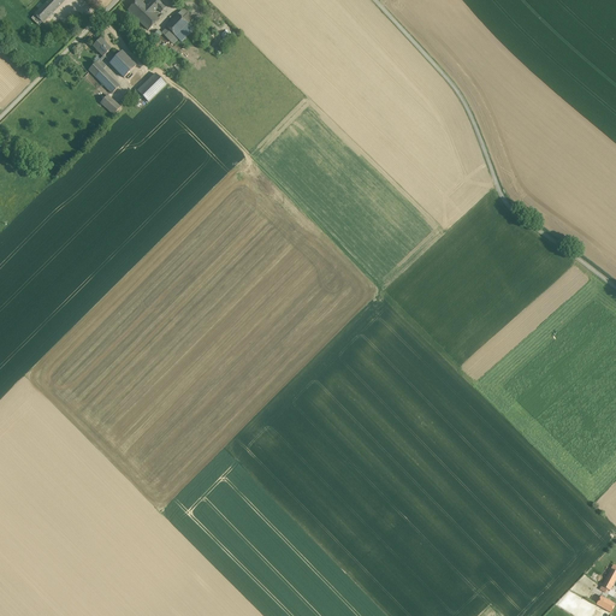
[(148,9),(146,6),(140,0),(137,0),(128,11),(137,19),(148,9)]
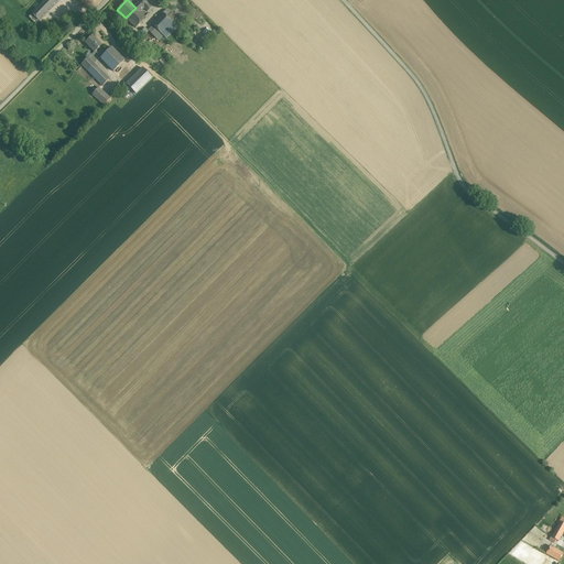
[(139,0),(133,6),(136,8),(140,12),(144,8),(148,11),(152,8),(148,4),(149,4),(143,0),(139,0)]
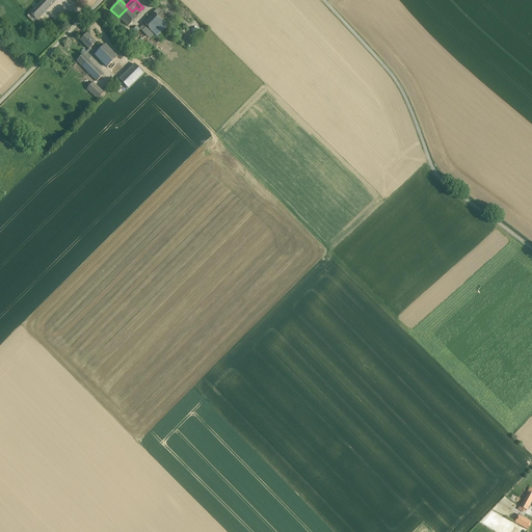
[(41,1),(30,12),(36,19),(47,7),(41,1)]
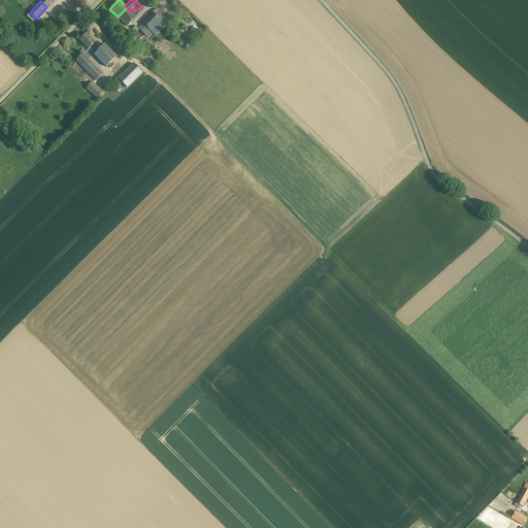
[(162,10),(158,6),(153,11),(157,15),(161,11),(162,10)]
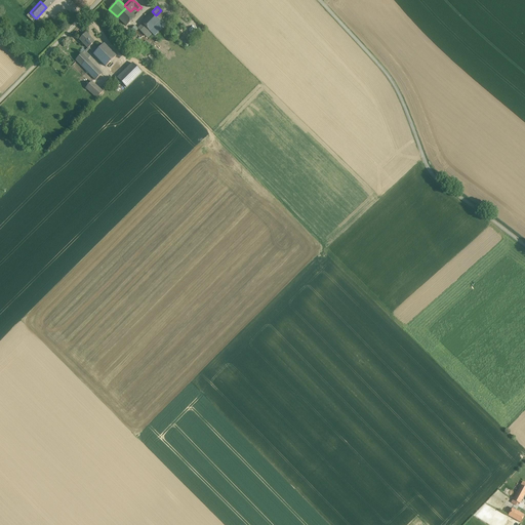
[(130,11),(126,7),(117,16),(126,26),(135,16),(130,11)]
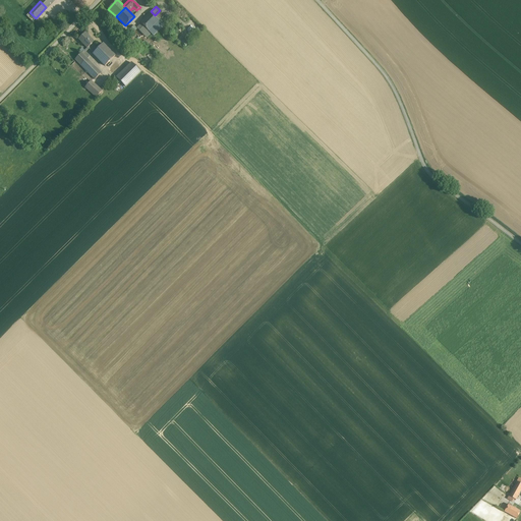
[(151,11),(139,22),(140,23),(151,33),(154,36),(164,24),(160,20),(155,15),(151,11)]
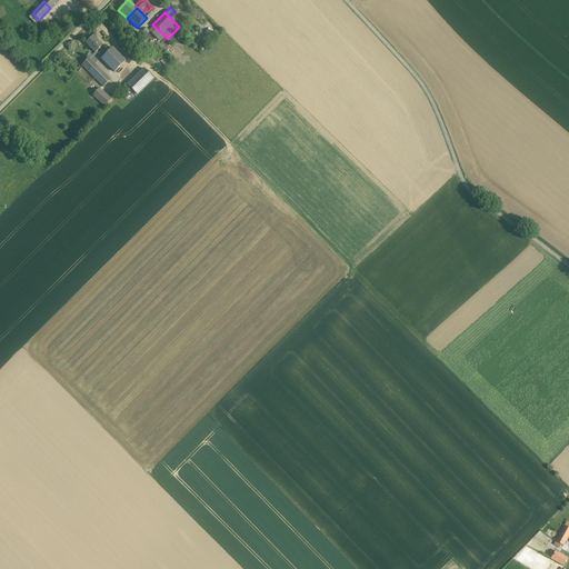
[(179,18),(173,12),(169,17),(175,22),(179,18)]
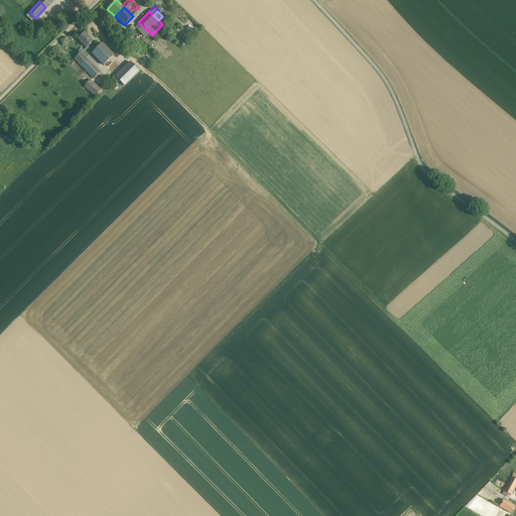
[(149,32),(139,23),(135,27),(145,37),(149,32)]
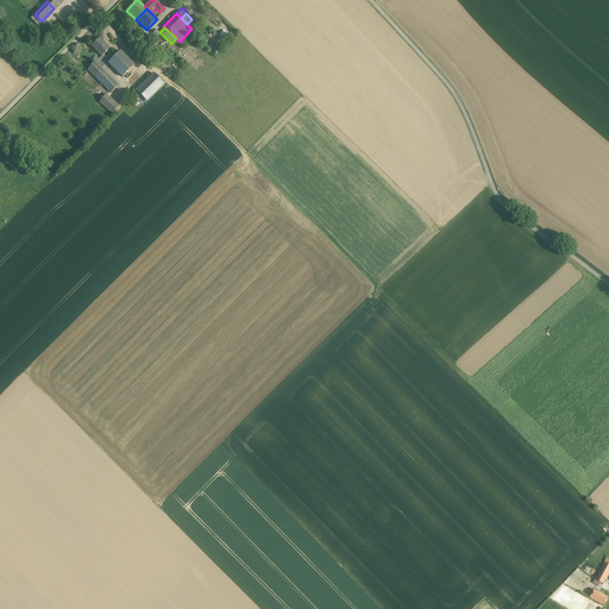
[(110,49),(100,38),(92,45),(101,56),(102,56),(104,56),(108,50),(110,49)]
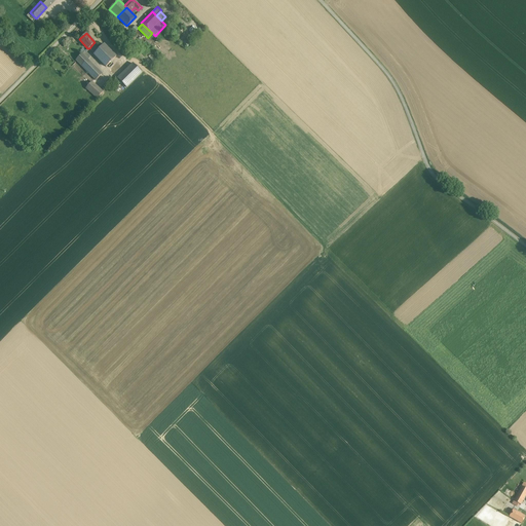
[(186,47),(190,43),(183,36),(179,39),(186,47)]
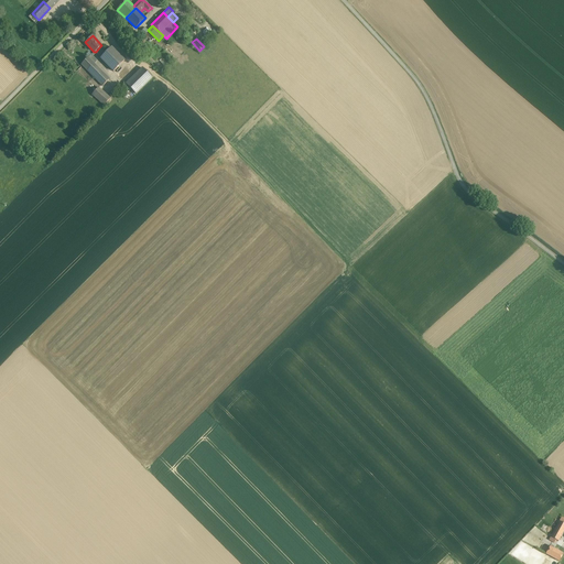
[(107,52),(100,46),(96,52),(97,52),(101,57),(107,52)]
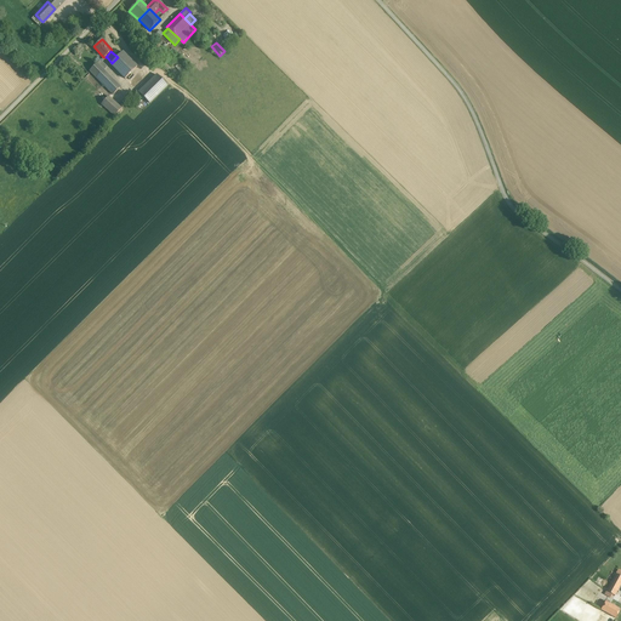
[(112,63),(110,64),(125,79),(137,67),(124,52),(118,57),(112,63)]
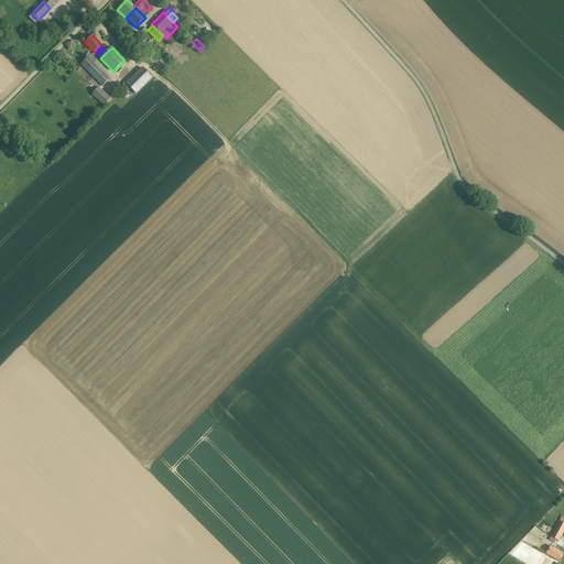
[(91,54),(88,57),(95,64),(98,61),(93,55),(97,52),(96,52),(95,52),(94,52),(91,54)]
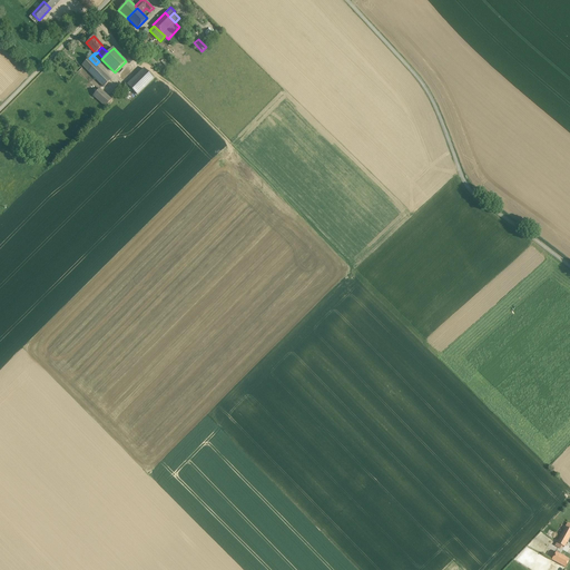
[(89,58),(82,65),(104,87),(110,80),(96,65),(89,58)]
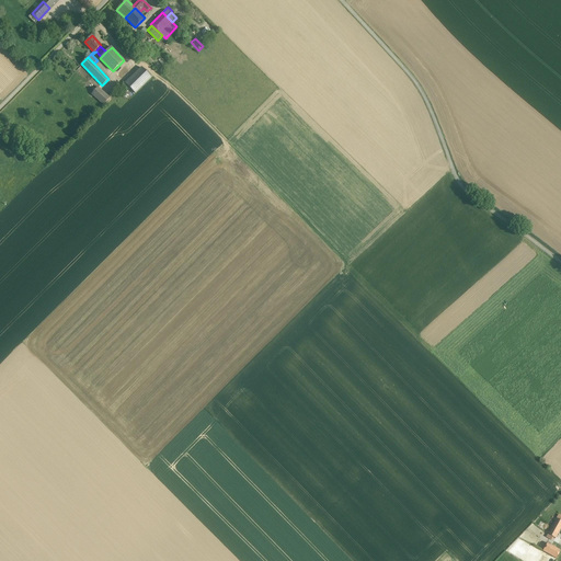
[(142,67),(125,83),(135,93),(151,77),(142,67)]
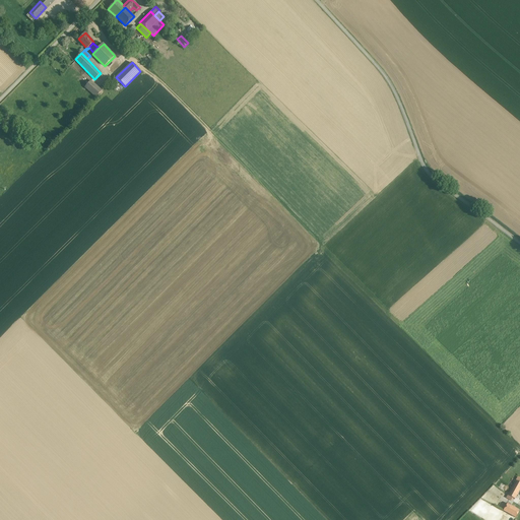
[(102,90),(90,80),(84,87),(95,98),(102,90)]
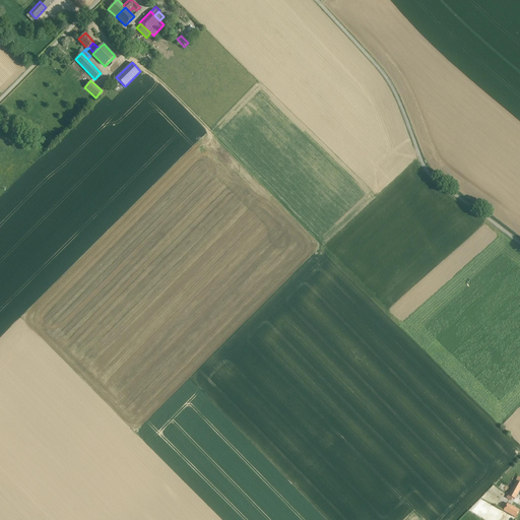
[(519,489),(519,482),(516,480),(508,495),(513,498),(515,499),(519,489)]
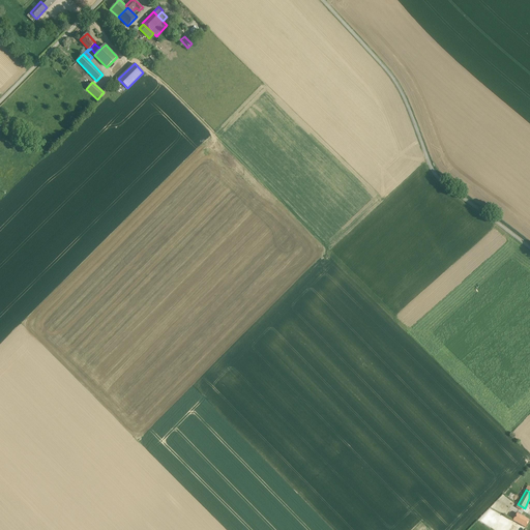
[(529,521),(517,513),(512,521),(526,528),(529,521)]
